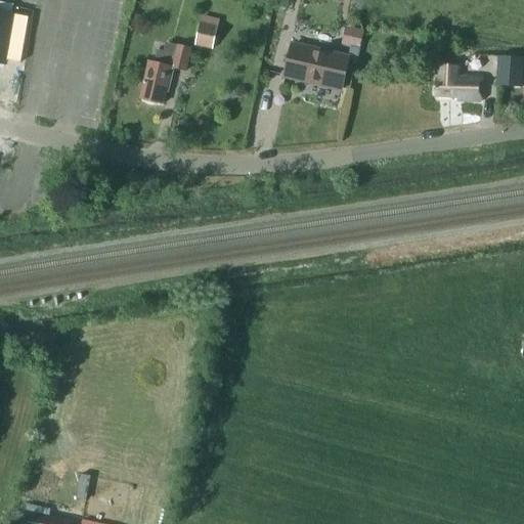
[(0,62),(4,64),(10,29),(26,32),(29,19),(11,16),(12,14),(0,12),(0,62)]
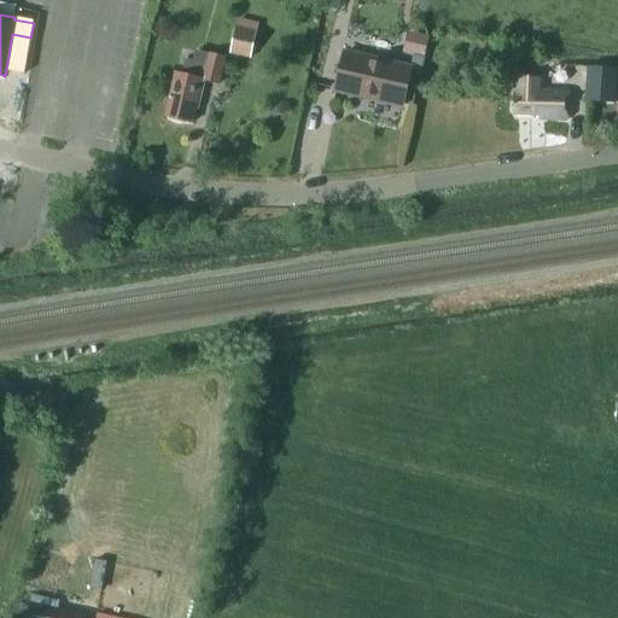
[(238,18),(233,42),(231,53),(250,58),(252,47),(258,23),(238,18)]
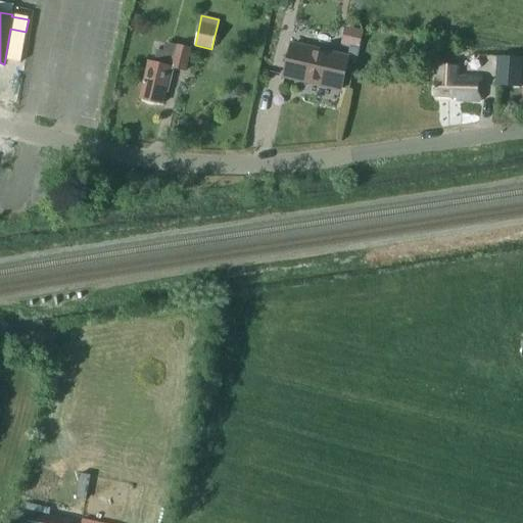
[(365,47),(369,31),(352,26),(347,42),(365,47)]
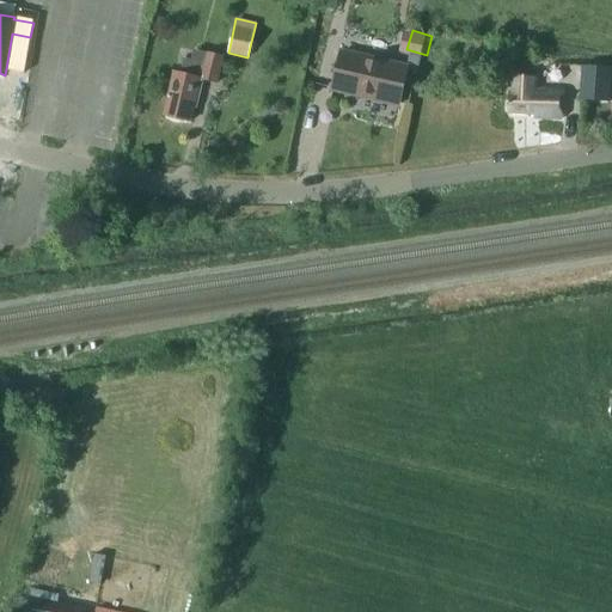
[(191,61),(184,60),(181,73),(173,72),(163,115),(190,122),(193,108),(196,108),(203,79),(216,83),(222,57),(194,50),(191,61)]
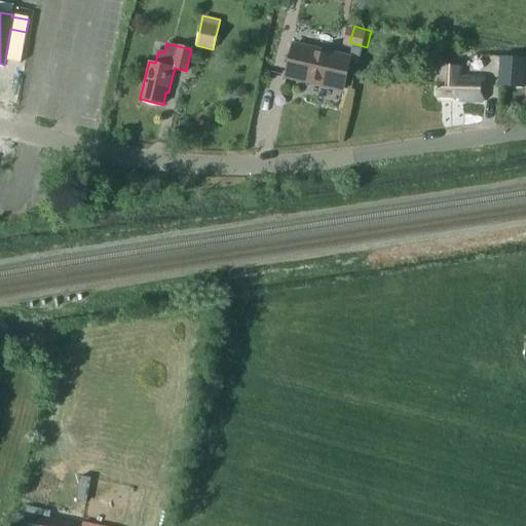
[(349,59),(293,46),(286,76),(342,88),(349,59)]
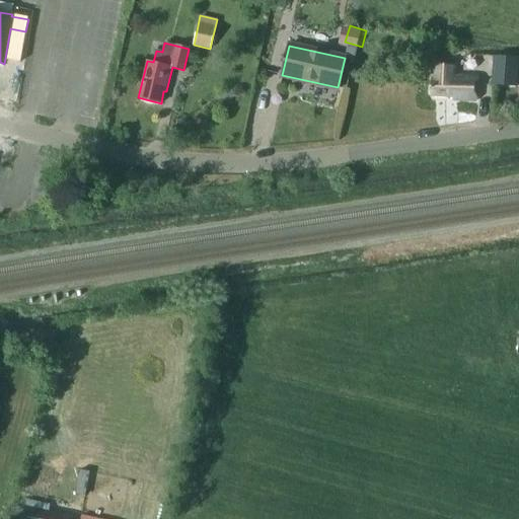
[(492,85),(517,87),(518,58),(493,57),(492,85)]
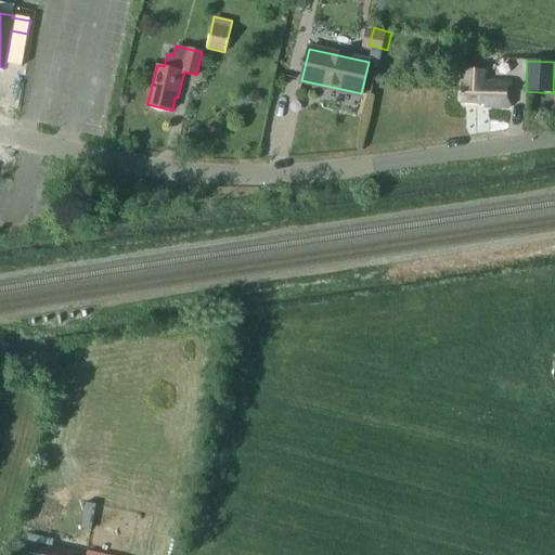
[(483,106),(510,107),(511,81),(486,80),(486,71),(463,69),(462,102),(483,103),(483,106)]
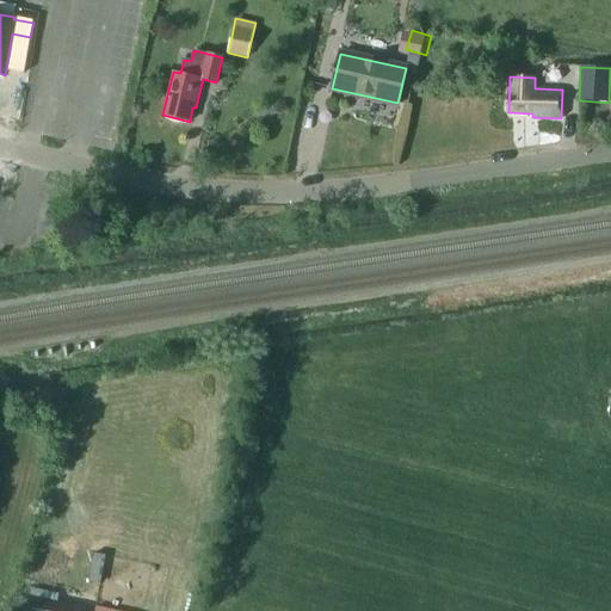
[(25,610),(85,610),(86,608),(29,596),(25,610)]
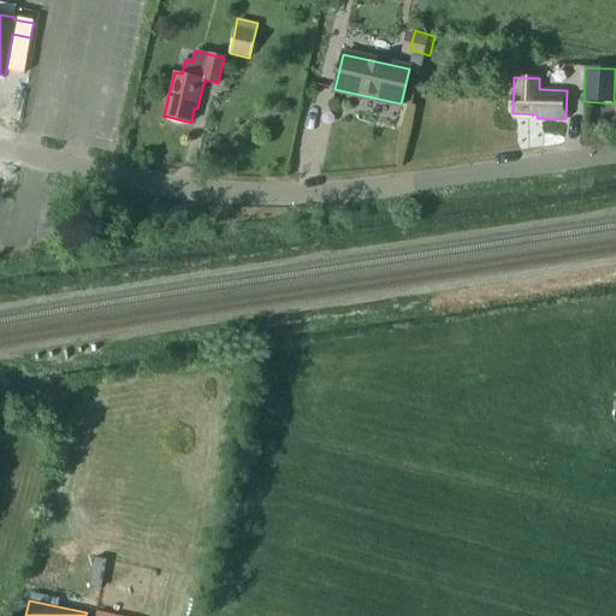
All buildings are outlined.
